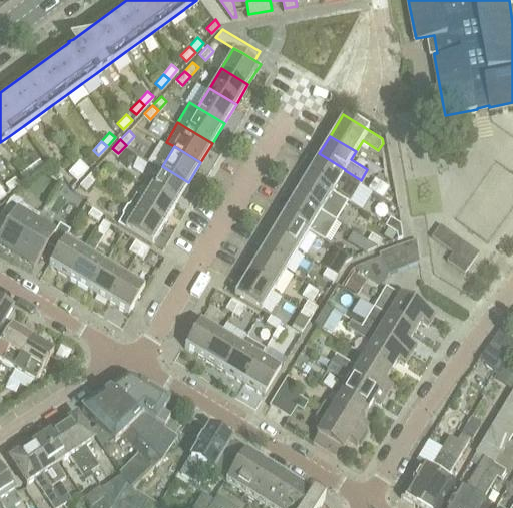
[(307,173),(333,189),(347,197),(349,198),(361,180),(345,170),(345,169),(319,153),(307,173)]
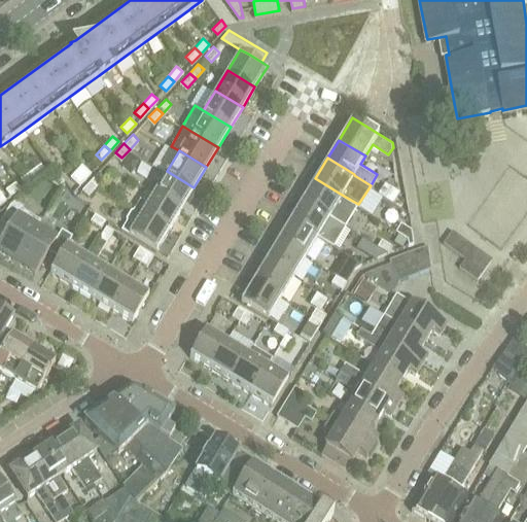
[(41,163),(31,170),(35,176),(45,169),(41,163)]
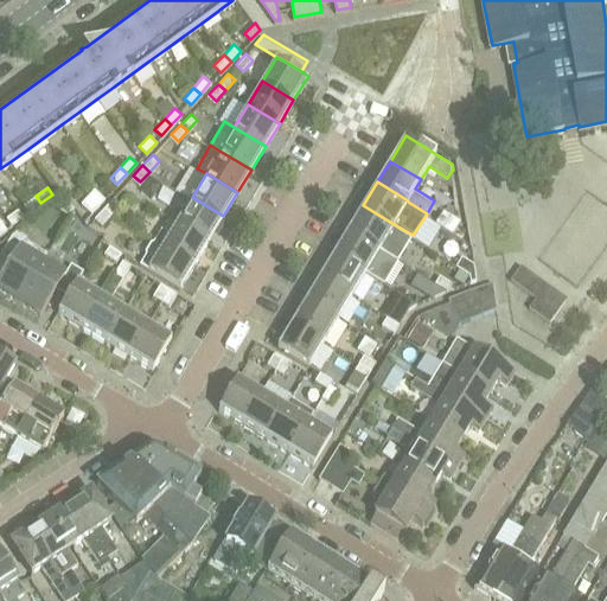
[(97,205),(104,198),(94,189),(88,196),(97,205)]
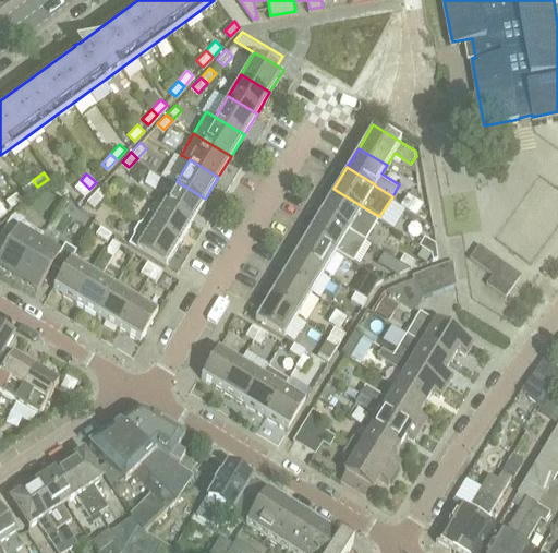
[(106,179),(97,189),(104,195),(112,185),(106,179)]
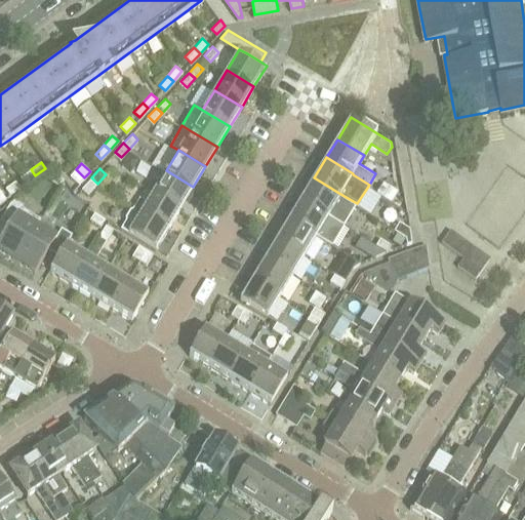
[(31,169),(21,176),(25,183),(35,175),(31,169)]
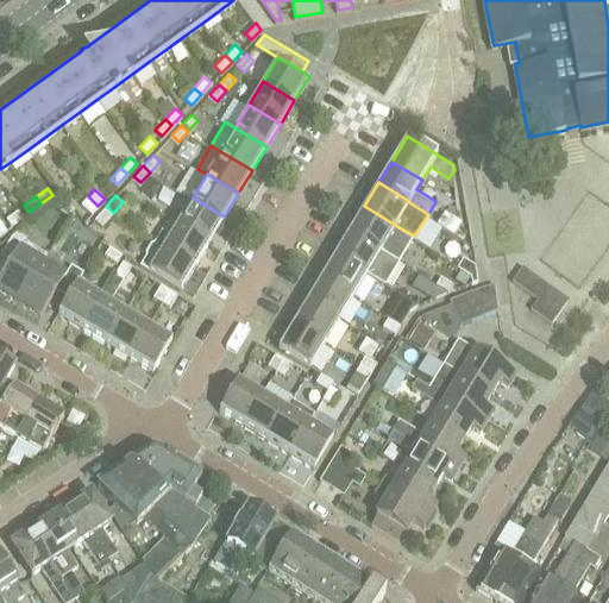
[(92,213),(98,206),(88,196),(81,205),(92,213)]
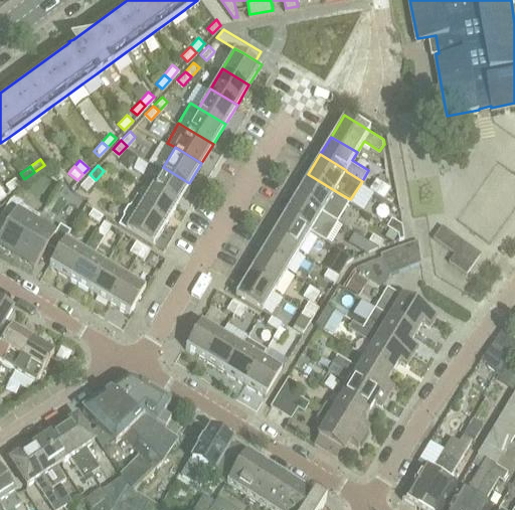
[(177,202),(189,183),(163,167),(151,186),(177,202)]
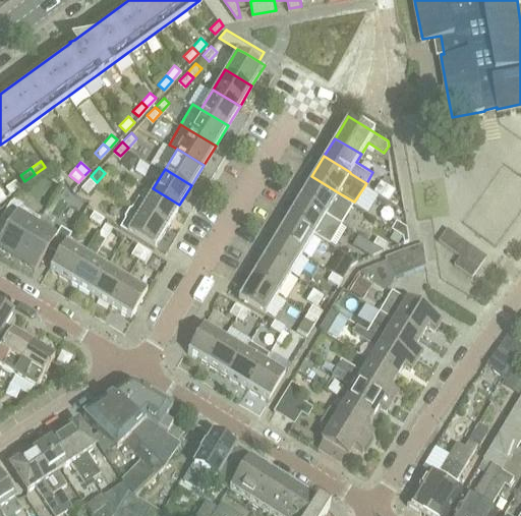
[(97,182),(91,176),(81,185),(88,190),(97,182)]
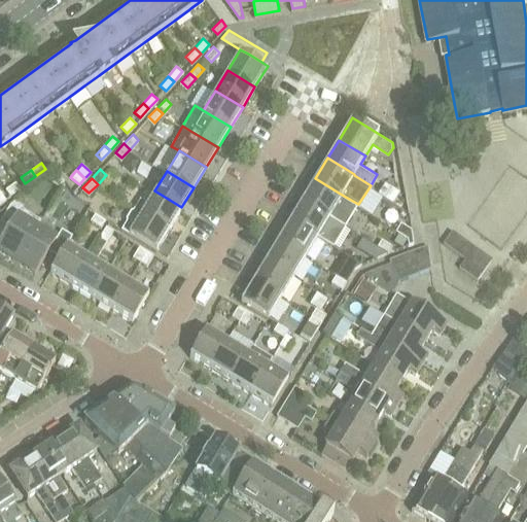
[(356,203),(342,195),(315,178),(303,199),(344,223),(356,203)]
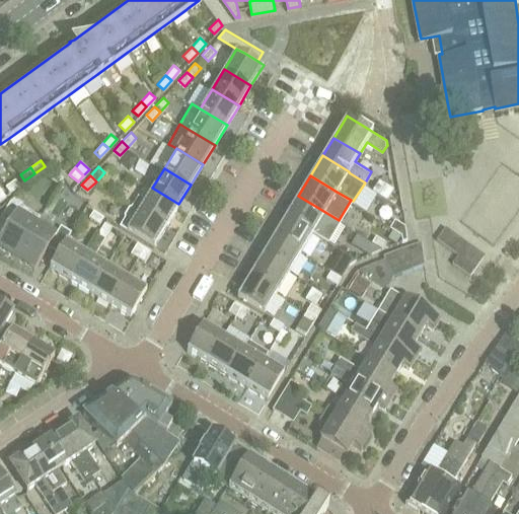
[(15,177),(5,185),(10,192),(20,185),(15,177)]
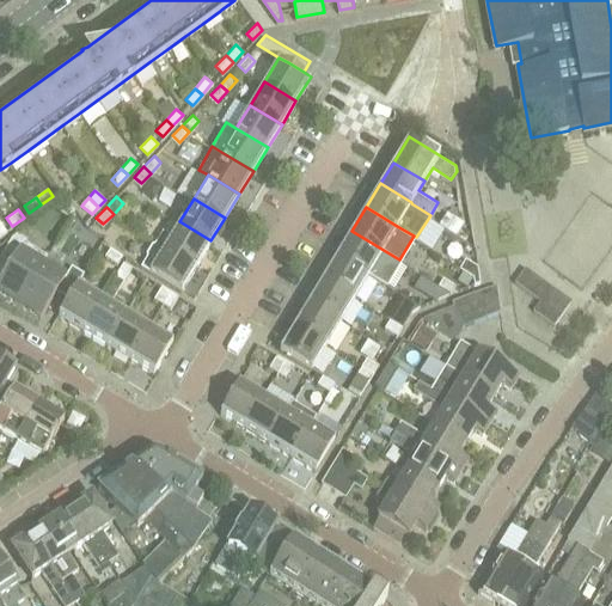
[(446,209),(439,221),(448,227),(456,215),(446,209)]
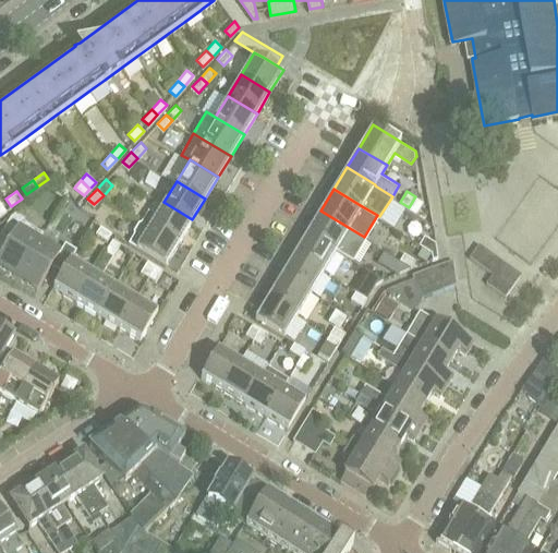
[(415,196),(409,207),(416,212),(423,202),(415,196)]
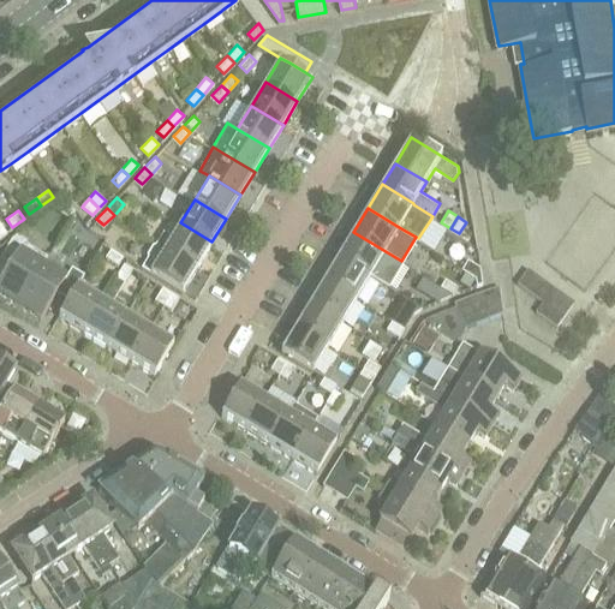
[(212,242),(180,222),(173,234),(165,230),(157,242),(197,266),(212,242)]
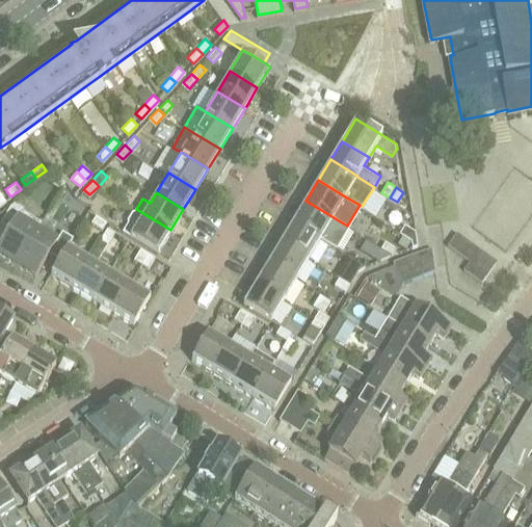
[(0,251),(17,261),(37,228),(42,220),(22,209),(24,206),(16,200),(10,204),(1,220),(10,227),(0,244),(0,251)]
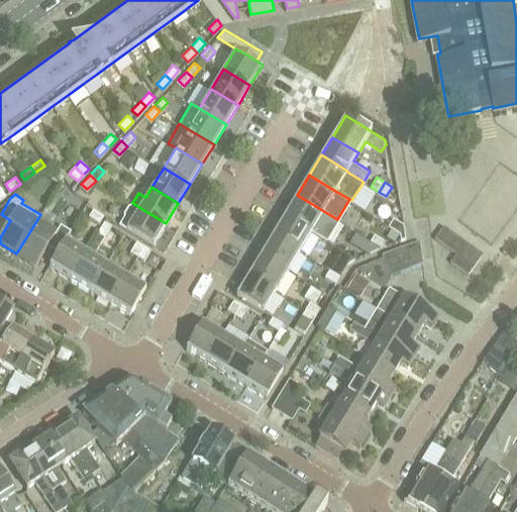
[(337,219),(297,195),(285,214),(312,230),(325,238),(337,219)]
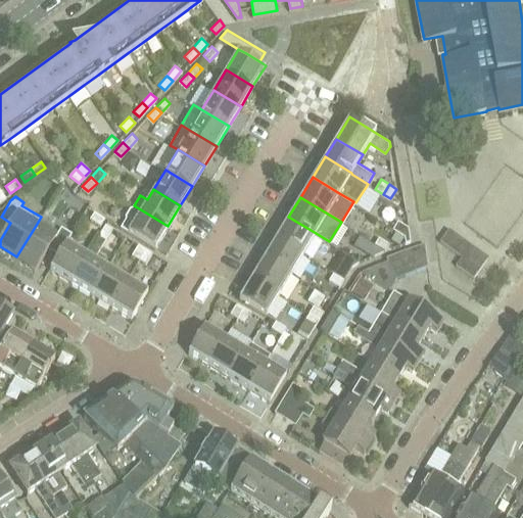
[(155,246),(168,226),(134,205),(131,205),(125,216),(126,219),(122,226),(155,246)]
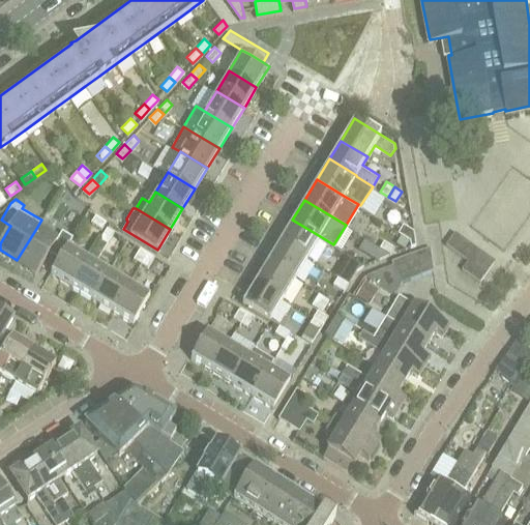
[(95,213),(90,221),(101,228),(107,221),(95,213)]
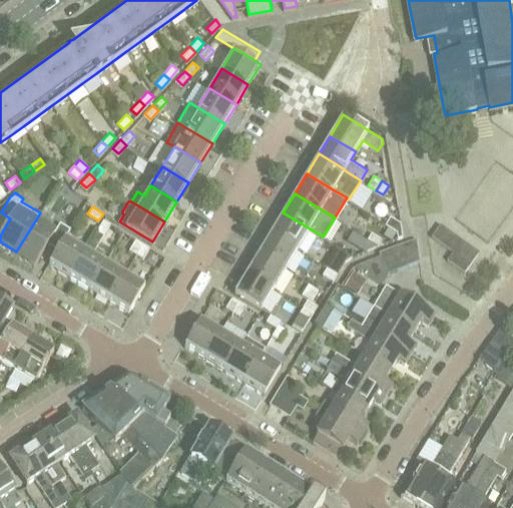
[(283,212),(272,232),(298,248),(310,228),(283,212)]
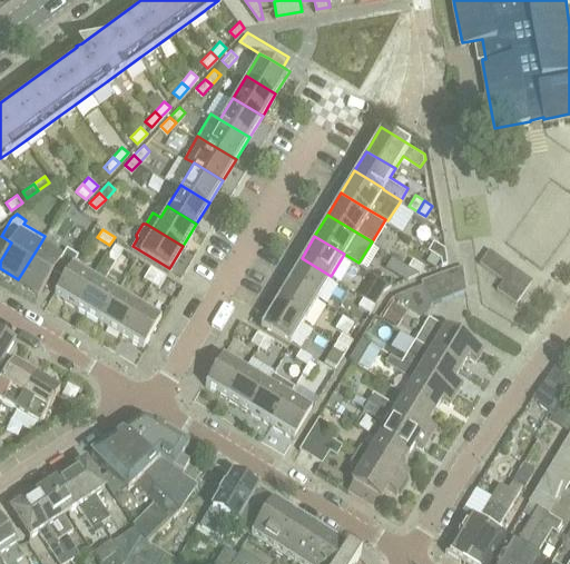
[(428,248),(431,250),(440,256),(441,263),(446,260),(444,246),(433,239),(428,248)]
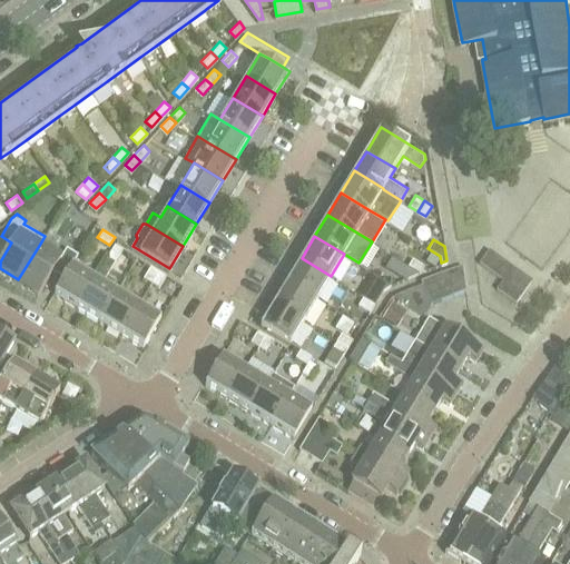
[(116,259),(123,248),(115,243),(108,255),(116,259)]
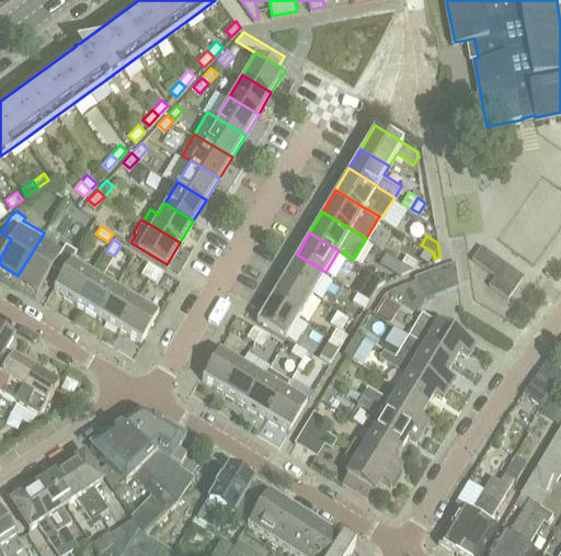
[(53,264),(64,271),(71,258),(78,248),(66,241),(59,252),(39,240),(18,275),(38,288),(53,264)]
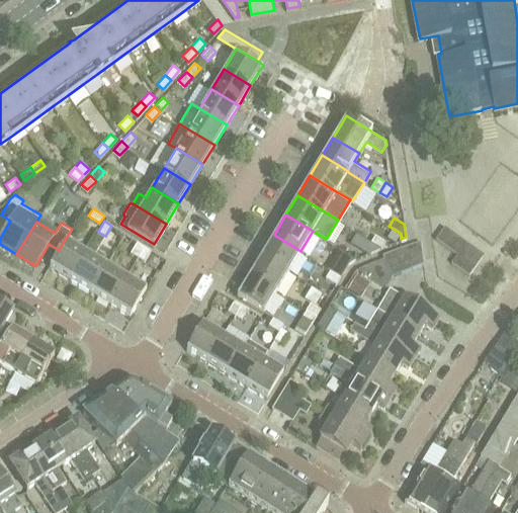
[(374,233),(370,240),(381,247),(385,240),(374,233)]
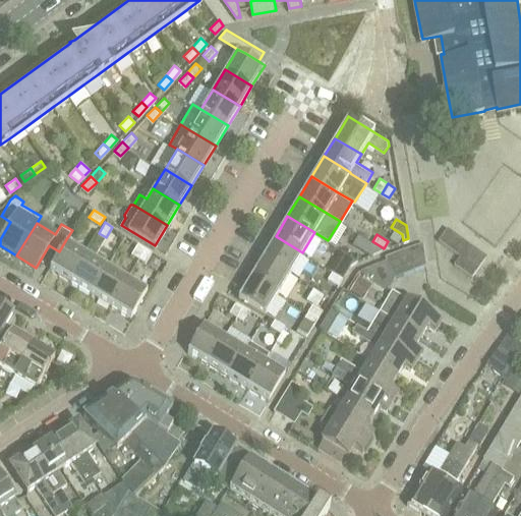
[(302,252),(276,236),(264,255),(290,272),(302,252)]
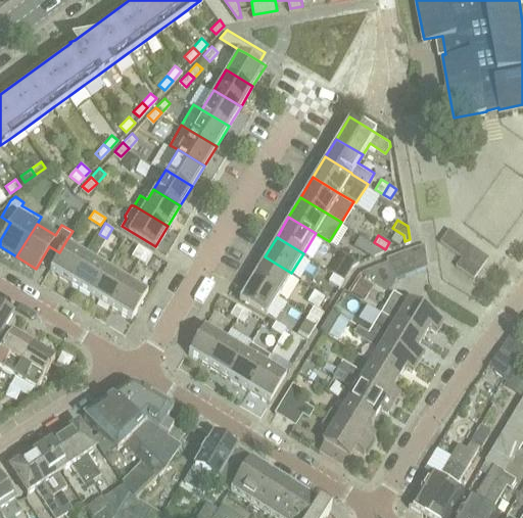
[(72,280),(88,253),(66,240),(59,252),(50,268),(72,280)]
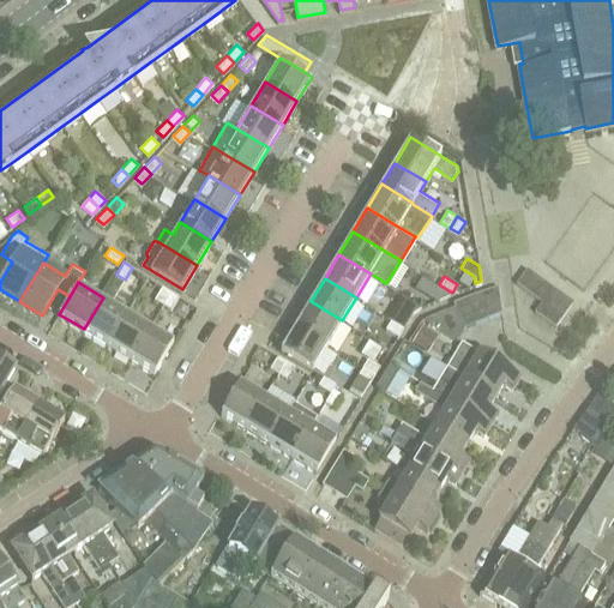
[(437,283),(429,295),(437,299),(452,293),(439,284),(437,283)]
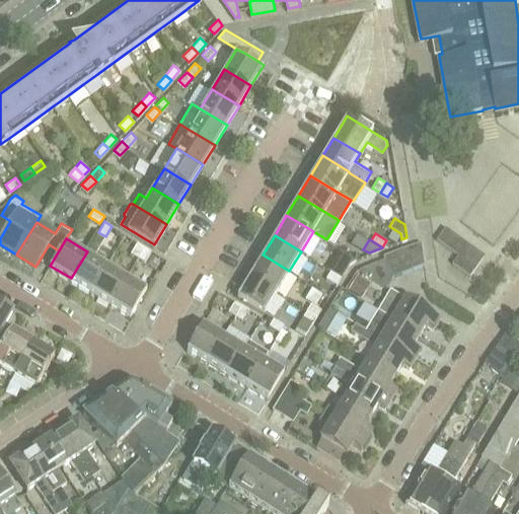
[(131,251),(138,255),(144,245),(137,241),(131,251)]
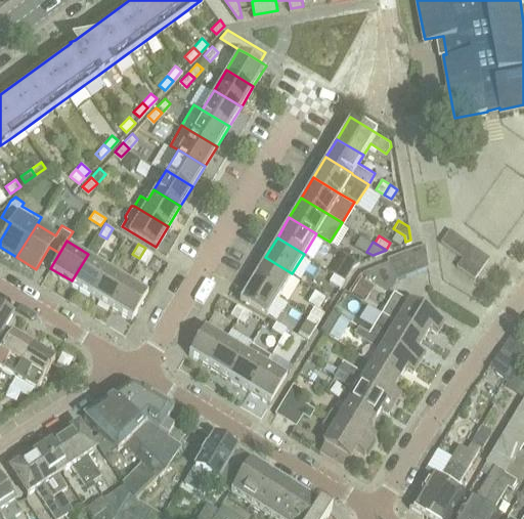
[(409,250),(418,269),(429,265),(425,244),(409,250)]
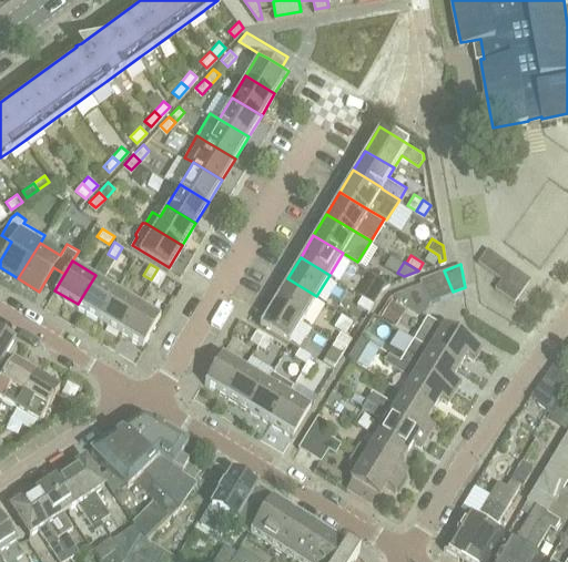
[(530,278),(511,264),(501,277),(495,286),(514,299),(530,278)]
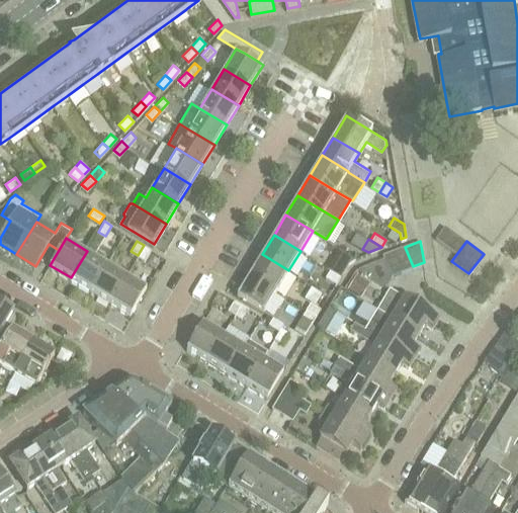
[(144,245),(138,255),(145,259),(151,250),(144,245)]
